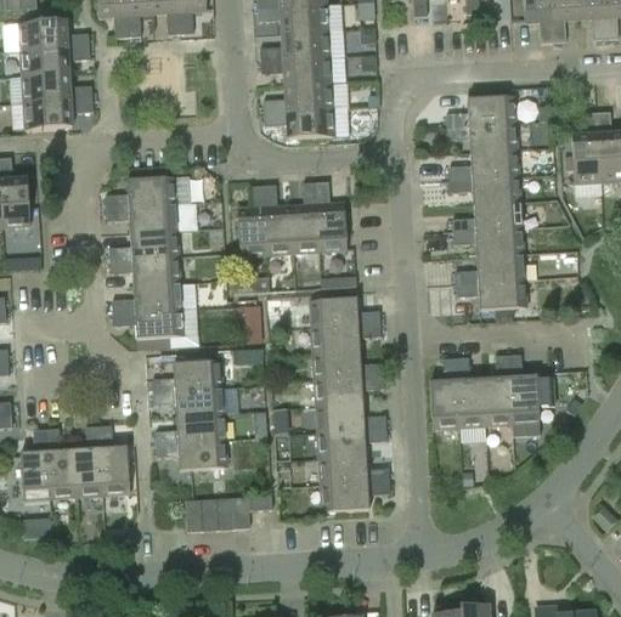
[(4,0),(5,10),(6,10),(6,9),(21,9),(22,9),(21,0),(4,0)]
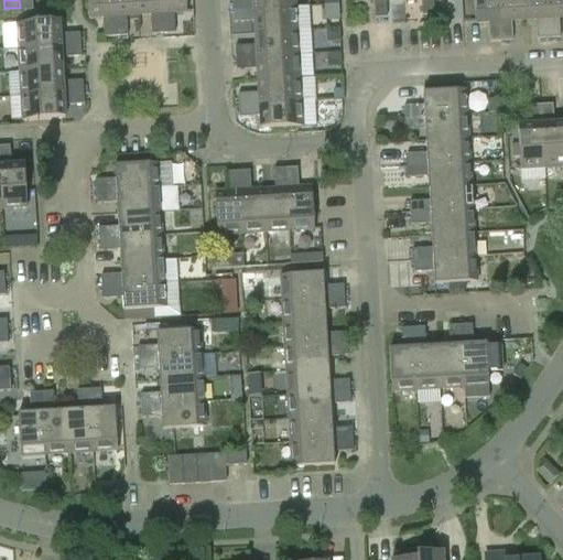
[(105,34),(116,33),(114,0),(88,0),(90,15),(104,14),(105,34)]
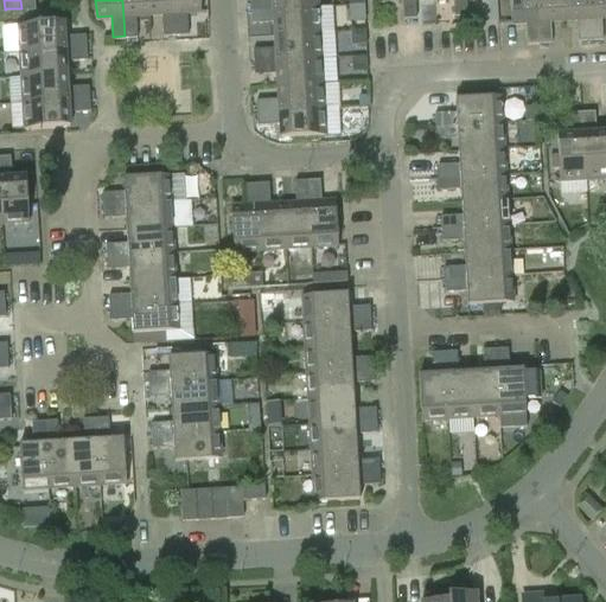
[(150,13),(148,0),(122,0),(125,36),(138,36),(136,14),(150,13)]
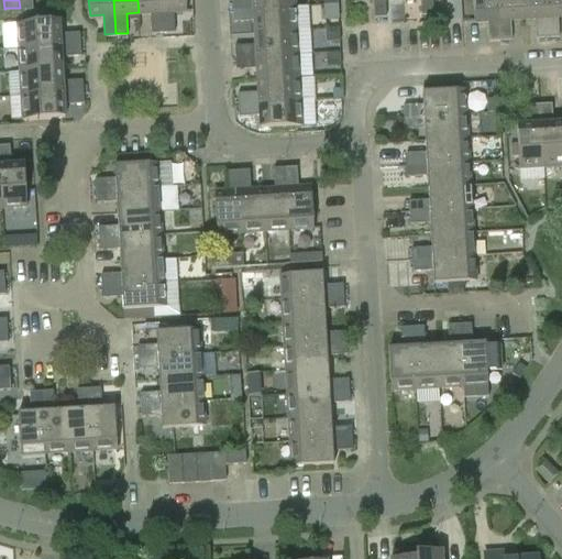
[(152,32),(164,31),(161,0),(138,0),(139,12),(151,11),(152,32)]
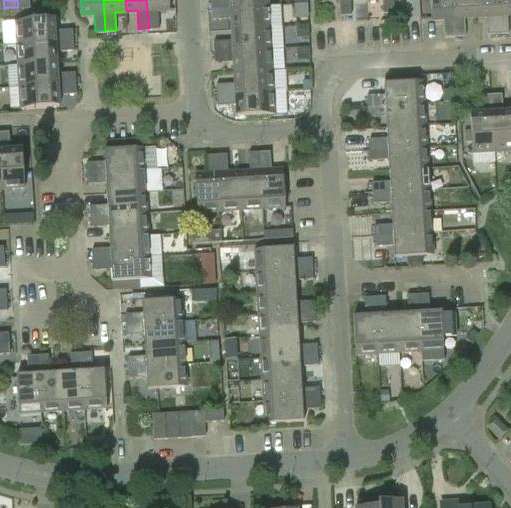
[(146,0),(149,28),(159,27),(158,9),(170,9),(169,0),(146,0)]
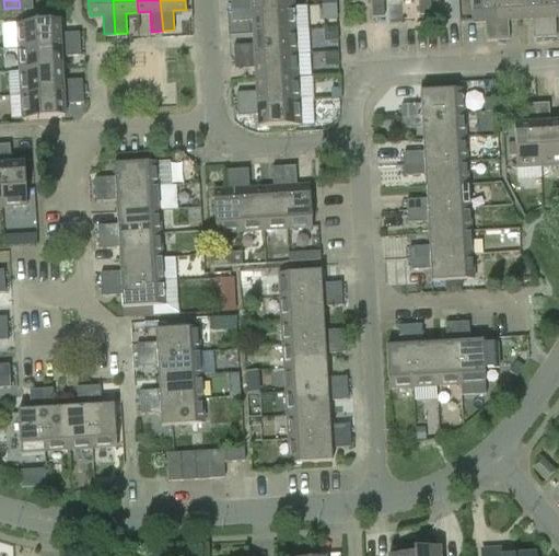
[(498,38),(495,0),(470,0),(472,20),(485,19),(486,39),(498,38)]
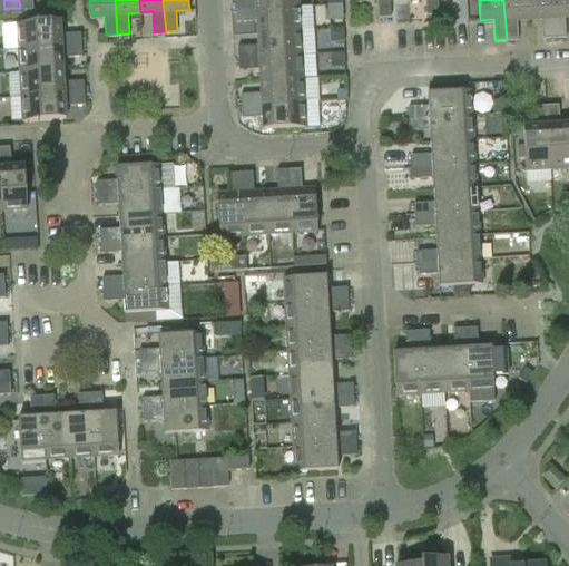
[(503,0),(507,39),(519,38),(518,18),(529,18),(528,0),(503,0)]
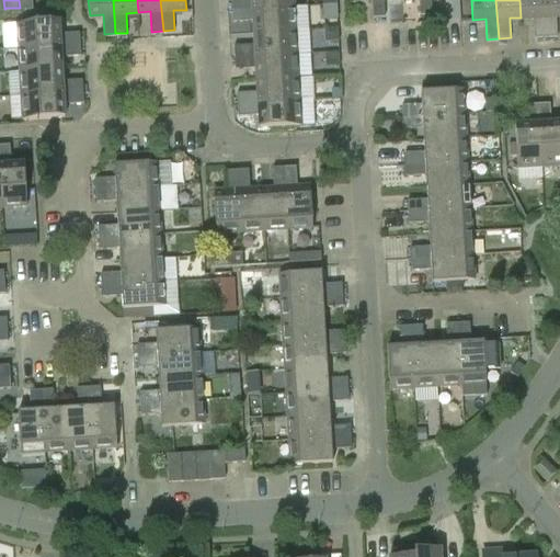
[(520,0),(521,18),(533,16),(535,36),(546,35),(543,0),(520,0)]
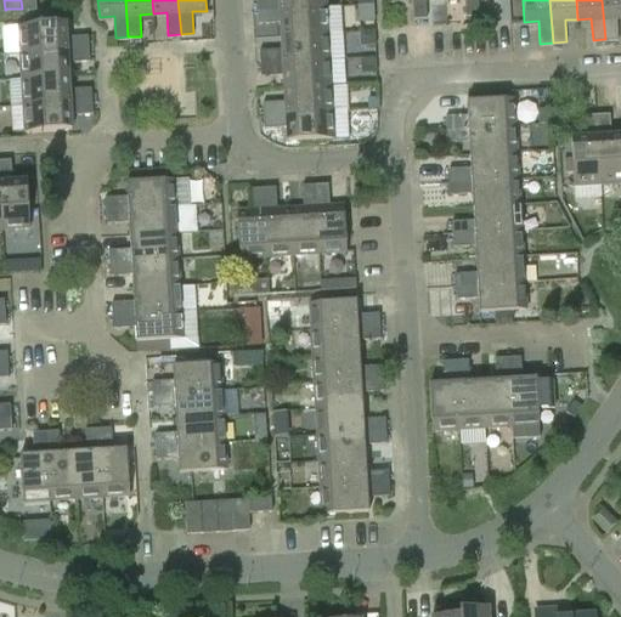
[(602,0),(605,39),(619,39),(617,17),(620,16),(620,0),(602,0)]
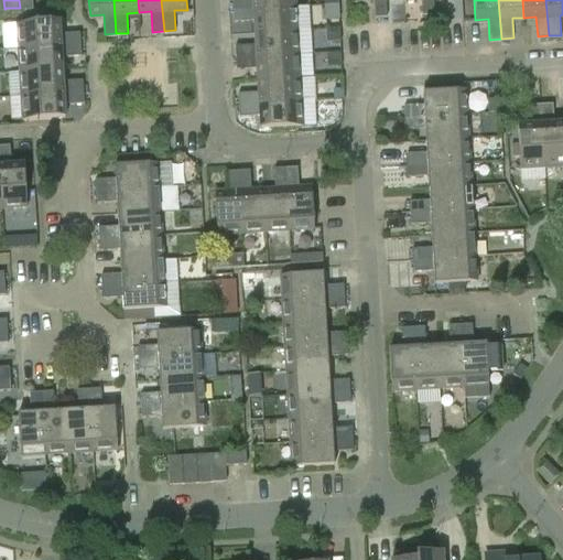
[(338,2),(325,2),(326,17),(339,15),(338,2)]
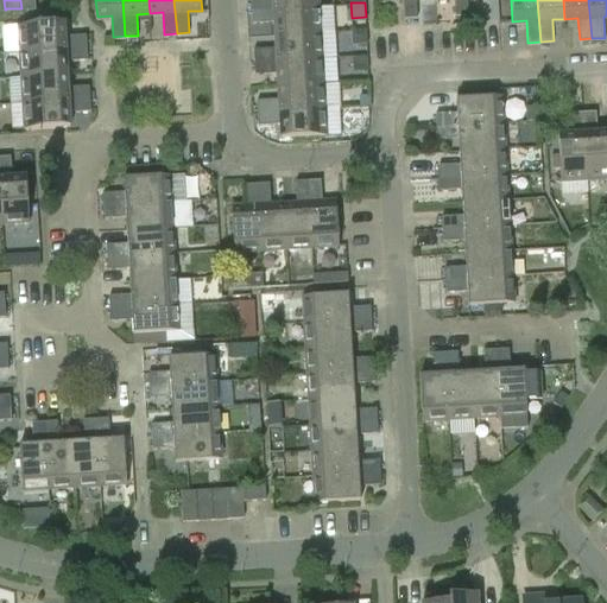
[(469,13),(468,4),(455,4),(456,13),(469,13)]
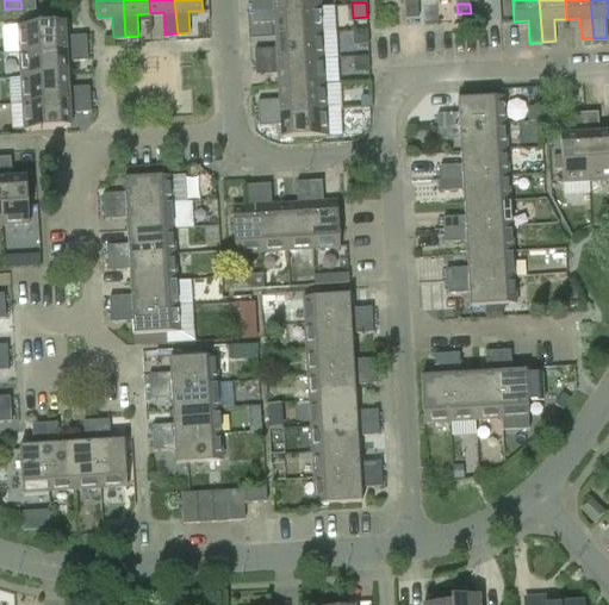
[(321,5),(253,8),(254,22),(275,20),(275,33),(322,30),(321,5)]
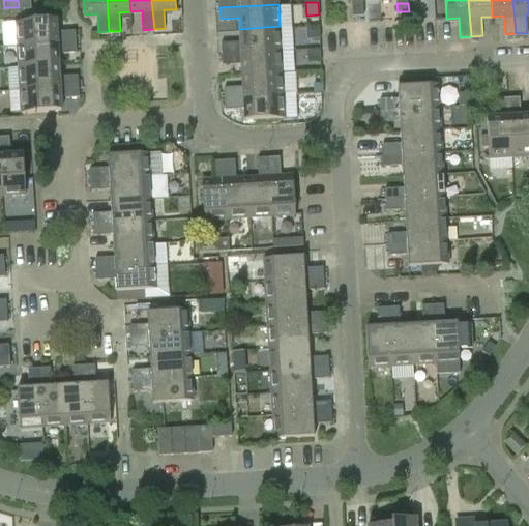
[(363,5),(352,6),(353,15),(364,13),(363,5)]
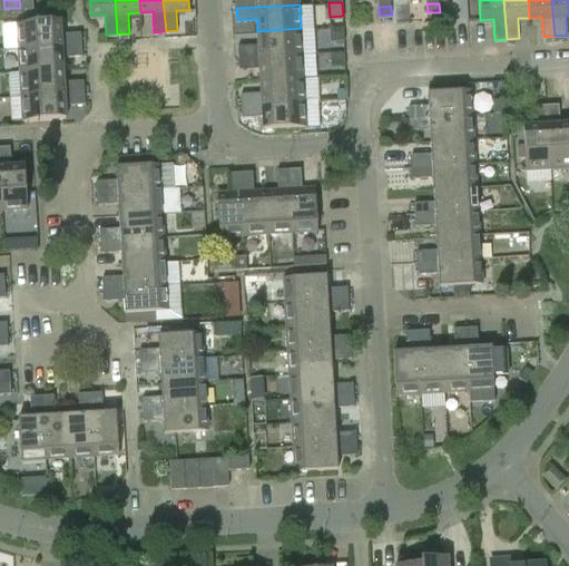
[(19,47),(82,42),(81,31),(61,32),(60,19),(18,21),(19,47)]
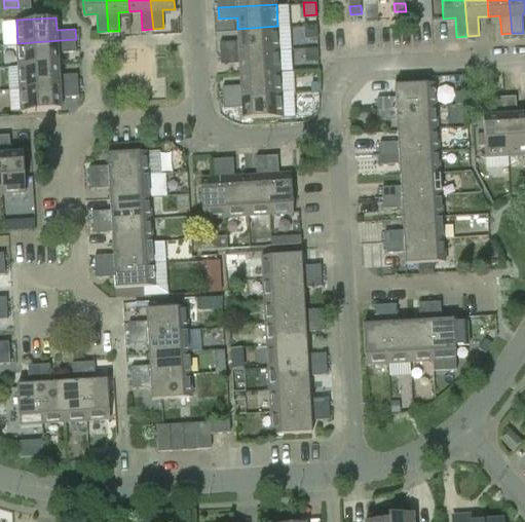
[(306,36),(317,35),(316,24),(305,25),(306,36)]
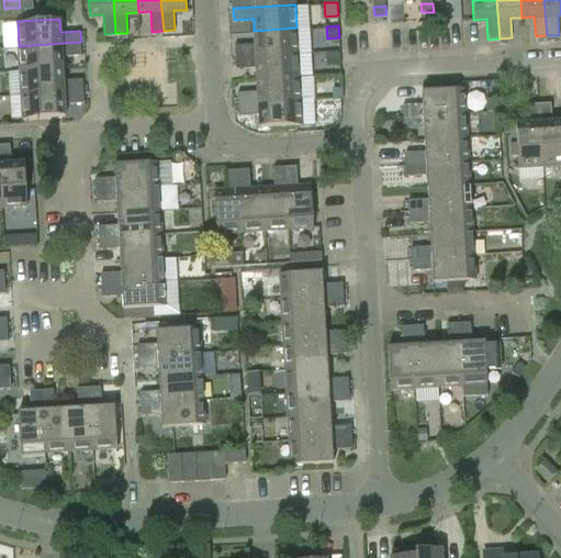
[(296,28),(254,31),(255,43),(235,44),(236,55),(298,52),(296,28)]
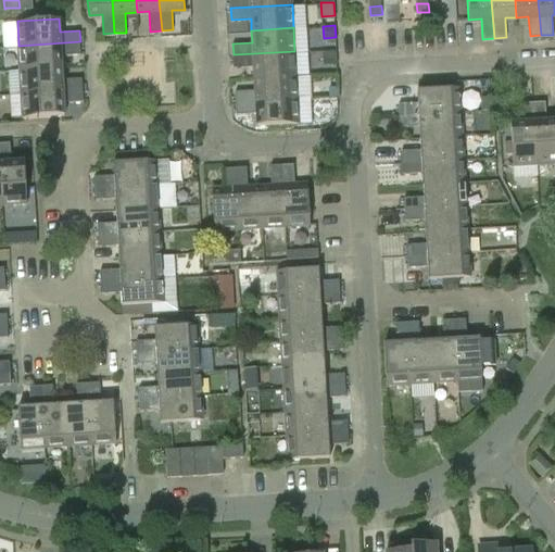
[(80,41),(19,46),(20,69),(62,66),(61,54),(80,53),(80,41)]
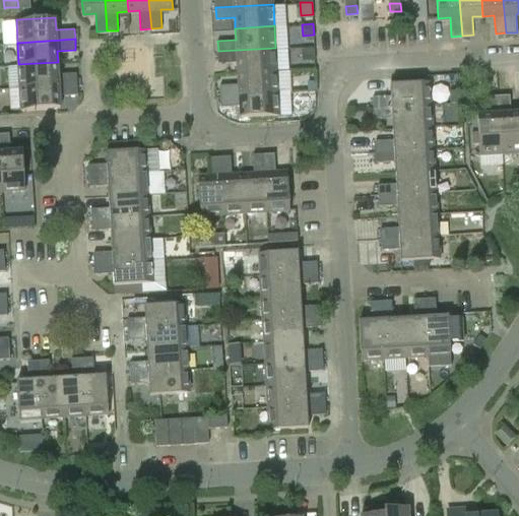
[(314,46),(302,47),(303,58),(315,58),(314,46)]
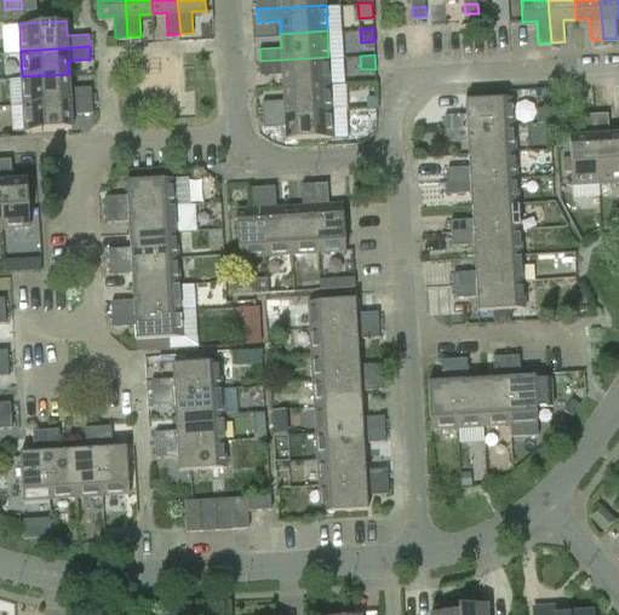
[(328,57),(261,61),(261,74),(282,73),(284,86),(331,82),(328,57)]
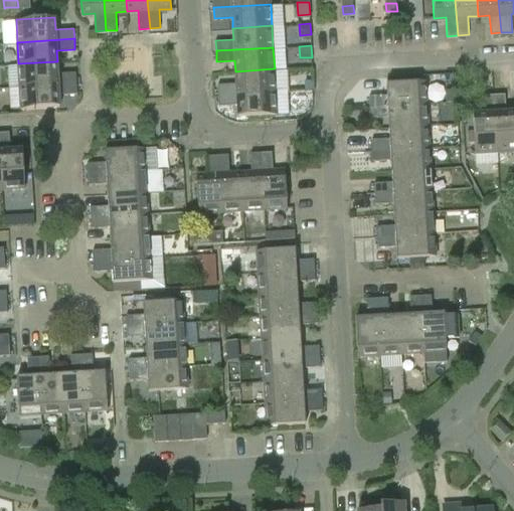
[(57,61),(18,63),(19,86),(76,81),(76,71),(58,72),(57,61)]
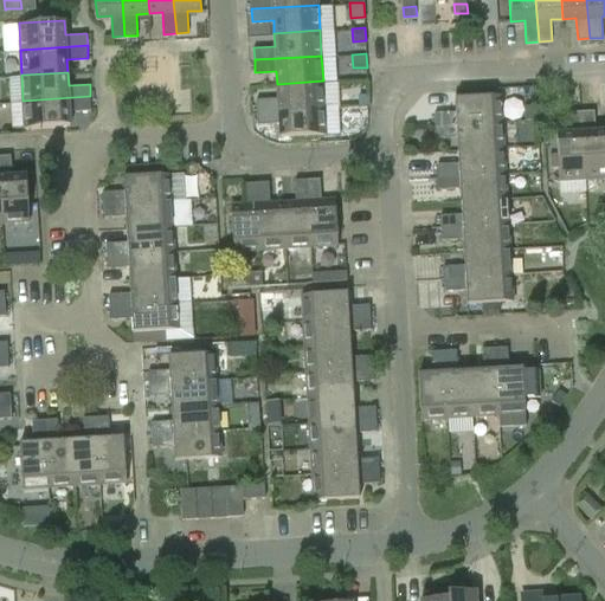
[(323,81),(277,84),(278,97),(256,98),(257,110),(324,107),(323,81)]
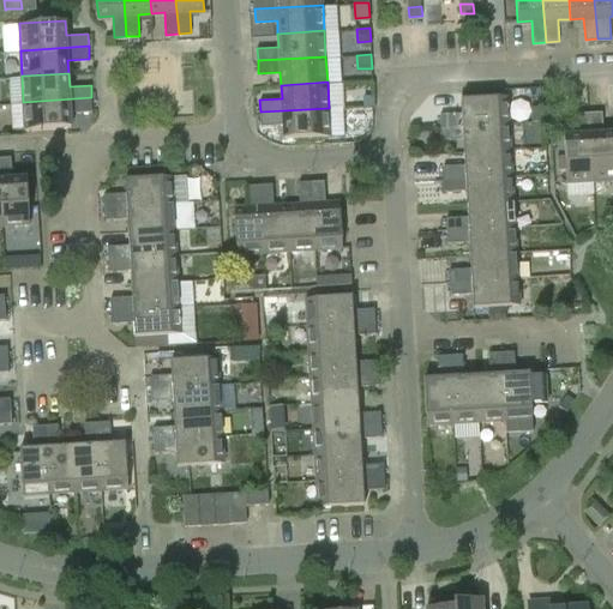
[(362,95),(364,106),(373,106),(373,94),(362,95)]
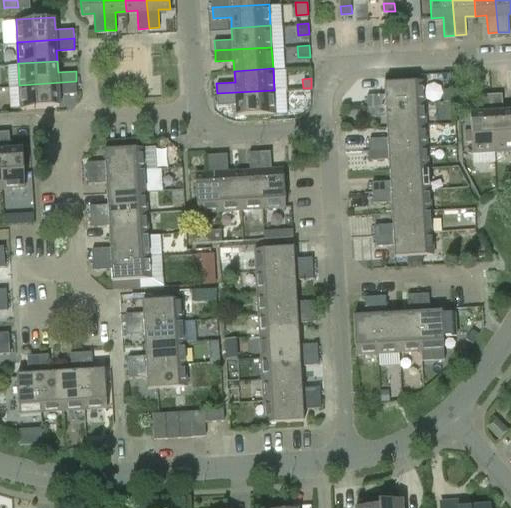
[(367,94),(367,105),(383,104),(425,101),(423,79),(384,81),(385,93),(367,94)]
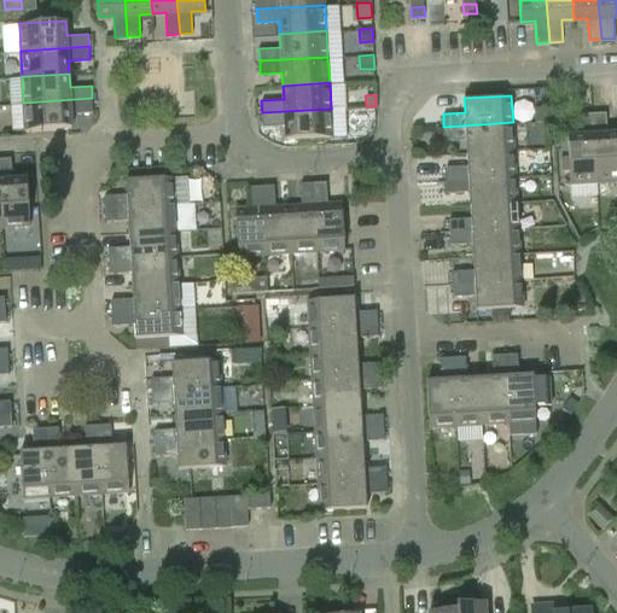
[(92,98),(23,103),(25,129),(71,127),(71,112),(93,111),(92,98)]
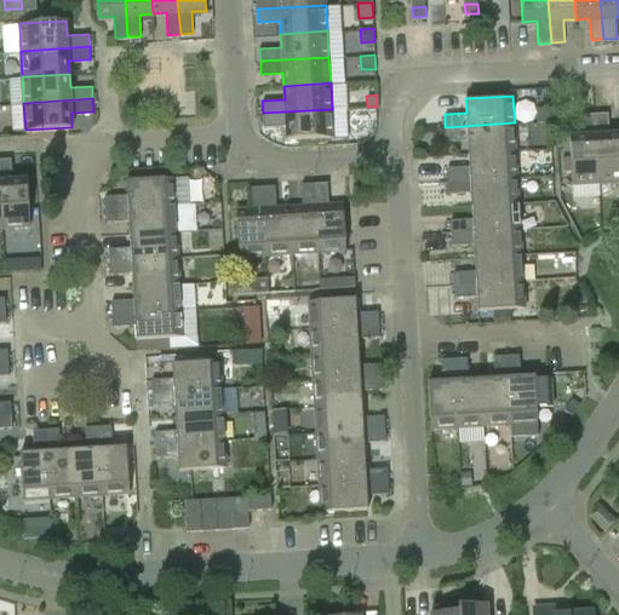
[(538,120),(549,120),(549,104),(537,104),(538,120)]
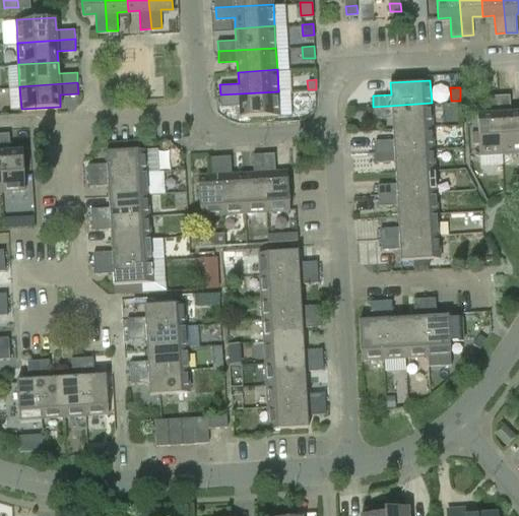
[(278,91),(220,94),(221,106),(240,105),(240,117),(279,115),(293,114),(290,90),(278,91)]
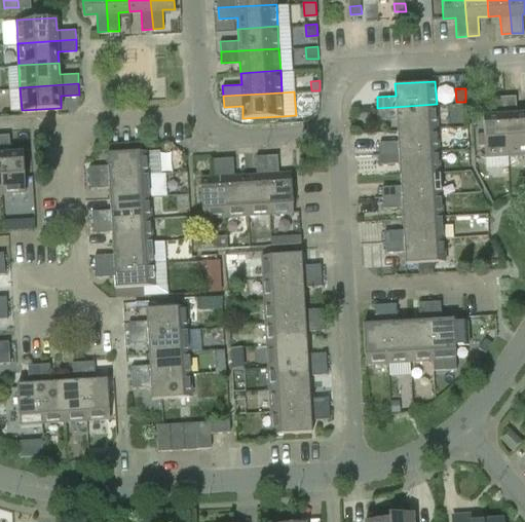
[(509,153),(504,95),(494,96),(495,114),(483,115),(485,155),(509,153)]
